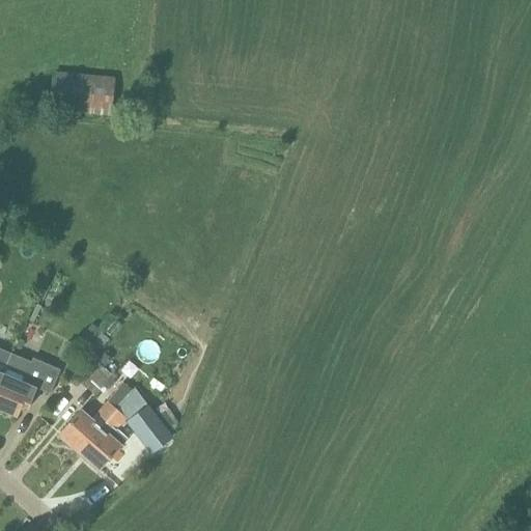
[(52,77),(50,109),(110,114),(113,82),(52,77)]
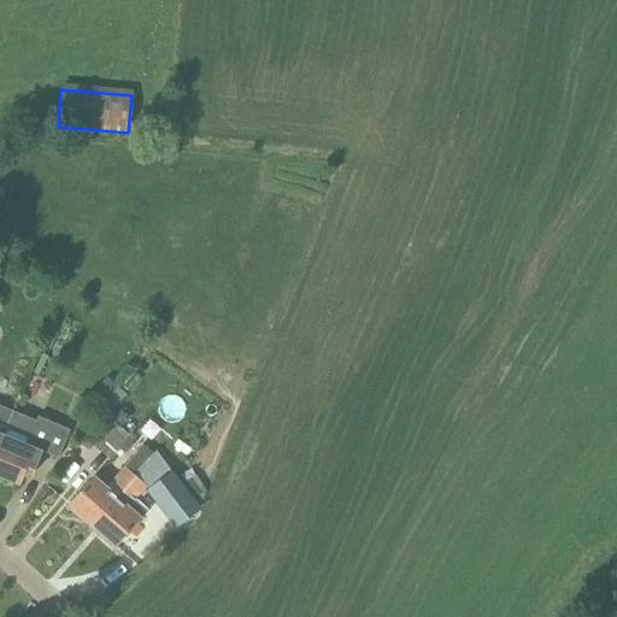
[(15,412),(0,406),(0,445),(4,436),(15,412)]
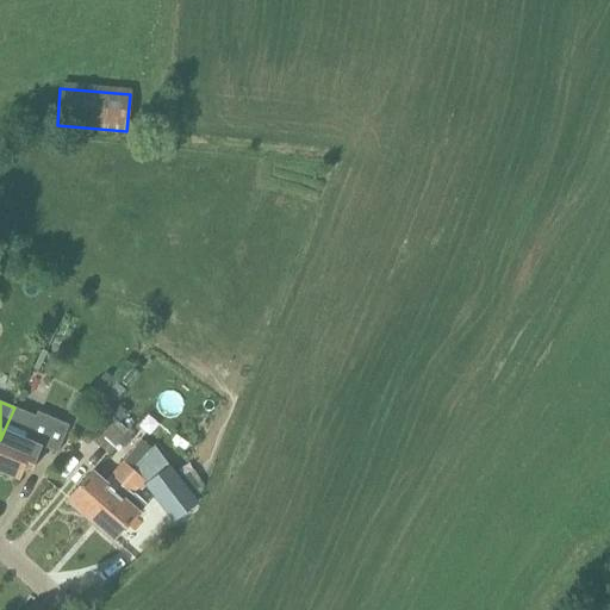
[(0,475),(1,477),(4,472),(19,479),(30,453),(29,452),(32,443),(57,454),(69,427),(38,414),(26,441),(4,431),(0,440),(0,475)]
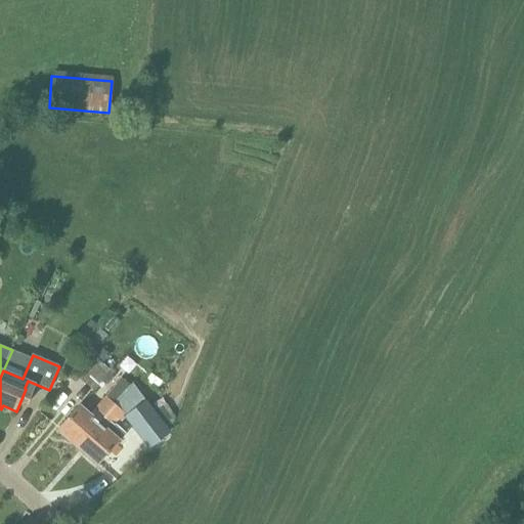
[(92,361),(79,377),(94,390),(107,375),(92,361)]
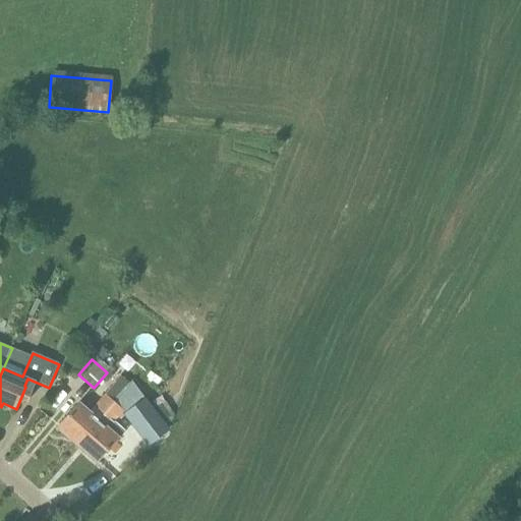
[(96,407),(90,414),(99,422),(105,415),(131,385),(123,378),(96,407)]
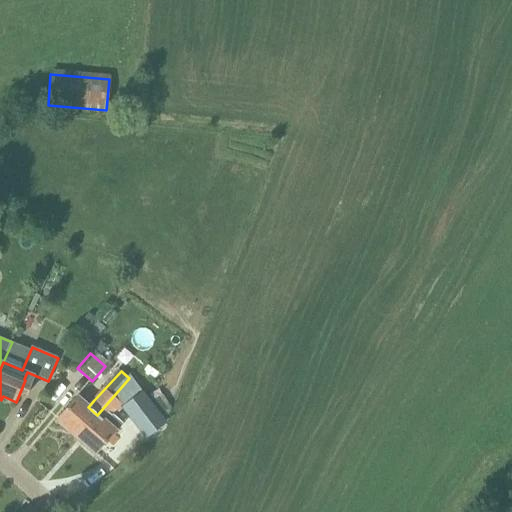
[(103,408),(97,415),(105,422),(111,416),(121,404),(118,402),(135,383),(129,378),(103,408)]
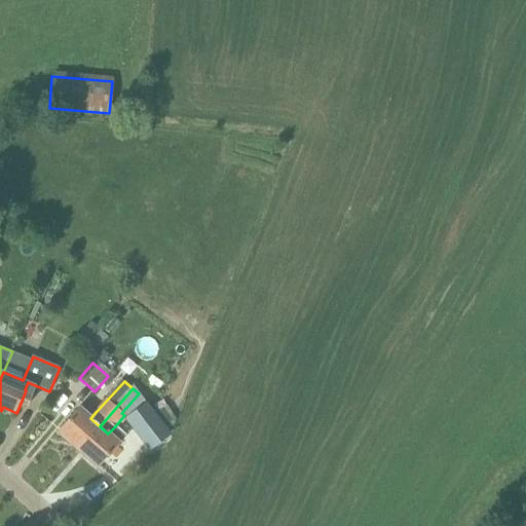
[(151,451),(171,436),(148,407),(128,421),(151,451)]
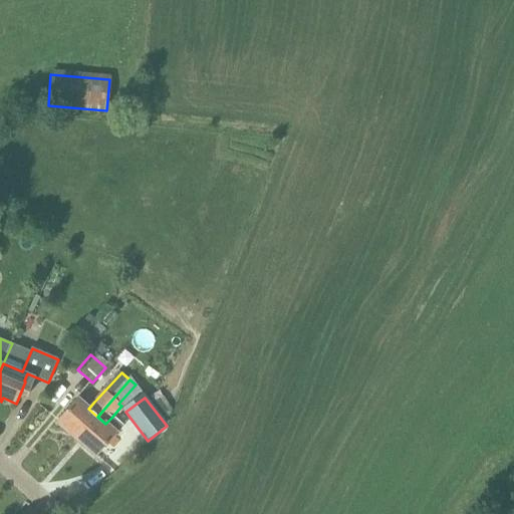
[(58,422),(77,439),(97,417),(88,409),(78,400),(58,422)]
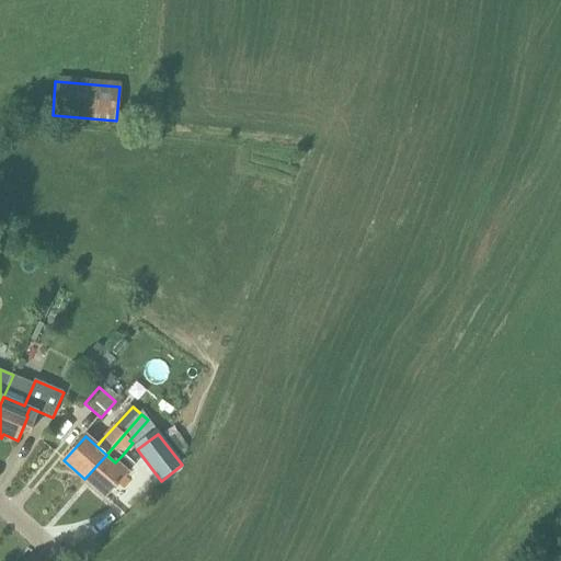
[(104,497),(127,473),(115,462),(106,455),(84,479),(104,497)]
